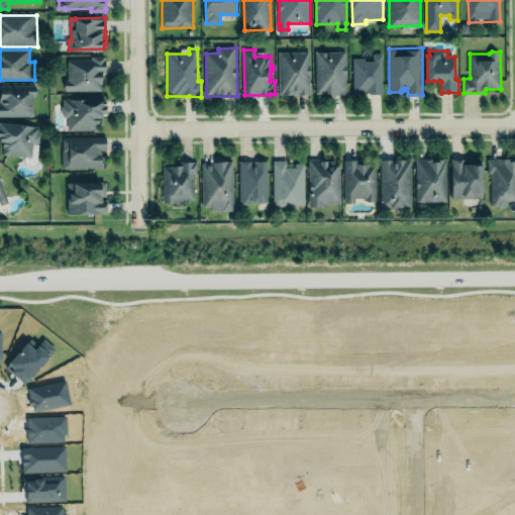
[(311,55),(280,54),(279,97),(310,97),(311,55)]
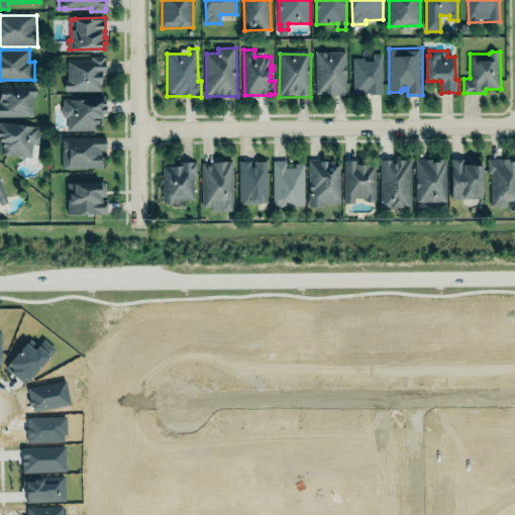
[(347,54),(316,54),(316,96),(346,97),(347,54)]
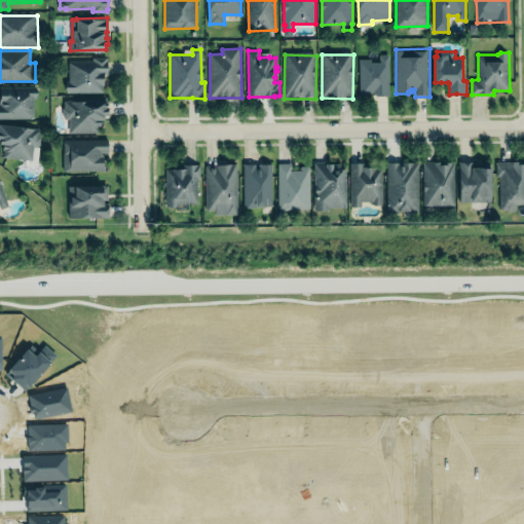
[(360,62),(360,97),(389,98),(389,57),(380,57),(380,62),(360,62)]
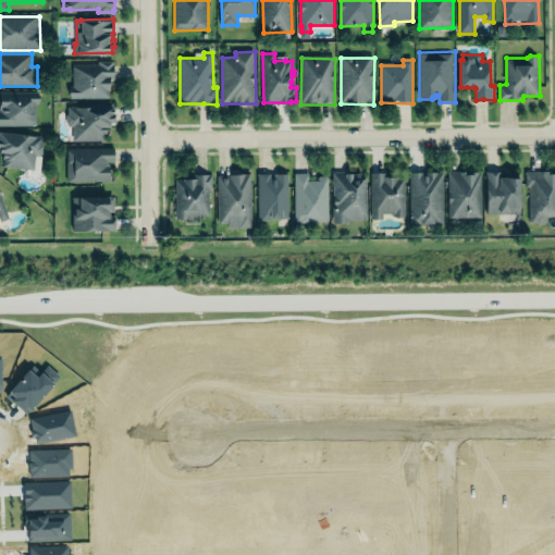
[(72,66),(72,100),(112,100),(112,63),(99,62),(99,66),(72,66)]
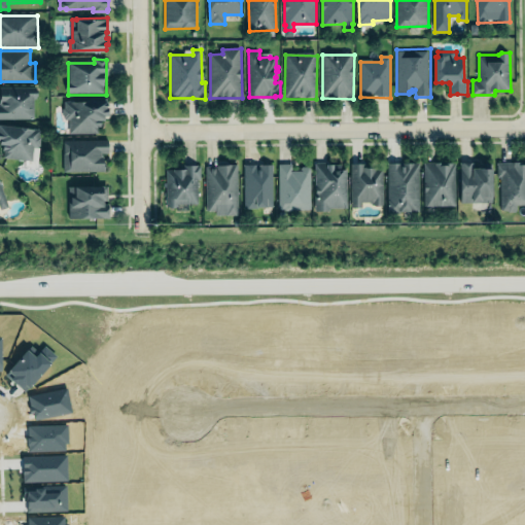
[(0,89),(1,111),(0,111),(0,118),(35,118),(35,98),(37,98),(37,88),(0,89)]
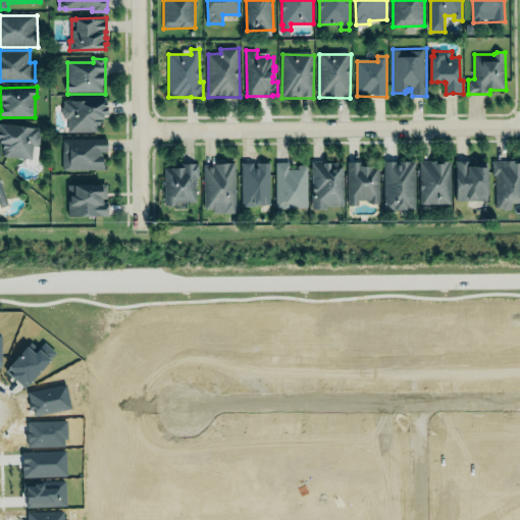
[(69,132),(69,118),(64,118),(64,116),(63,116),(63,106),(64,106),(64,100),(91,99),(91,97),(105,97),(105,99),(106,99),(106,101),(105,101),(105,106),(107,106),(107,113),(103,113),(103,117),(100,117),(100,124),(98,124),(98,132),(69,132)]
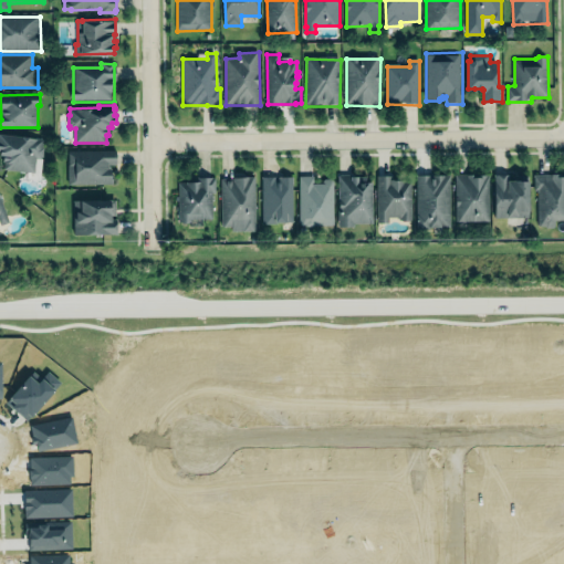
[(0,133),(45,138),(43,158),(38,158),(35,173),(6,169),(6,163),(0,158),(0,133)]
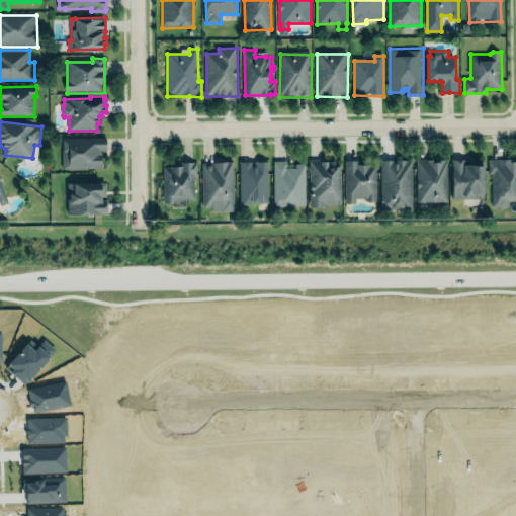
[(103,168),(64,169),(63,137),(107,137),(107,151),(99,150),(100,154),(102,154),(102,159),(103,159),(103,168)]
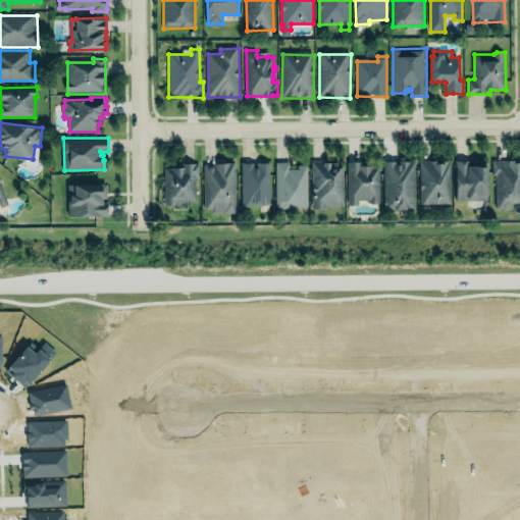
[(242,161),(271,161),(271,204),(256,205),(256,207),(242,207),(242,161)]
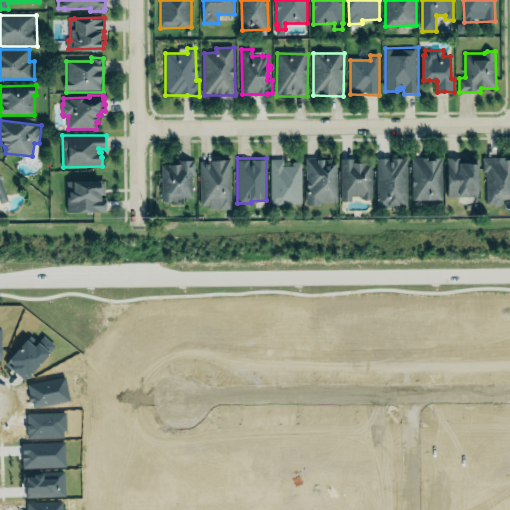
[(271,159),(272,203),(277,203),(278,205),(284,205),(286,203),(303,203),(302,163),(300,161),(295,162),(292,163),(292,165),(285,165),(285,158),(271,159)]
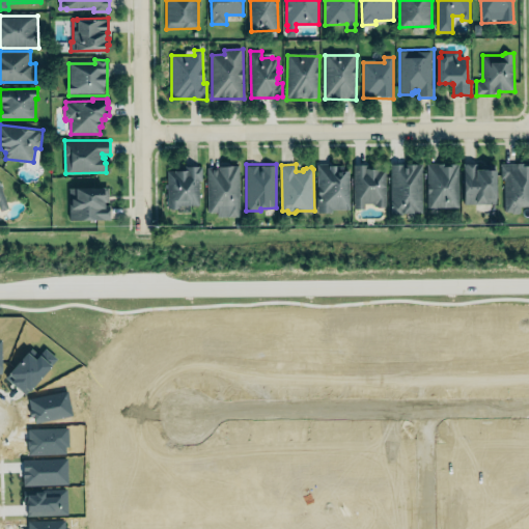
[(391,164),(392,215),(404,215),(404,214),(424,213),(423,164),(417,164),(405,164),(401,165),(401,164),(391,164)]
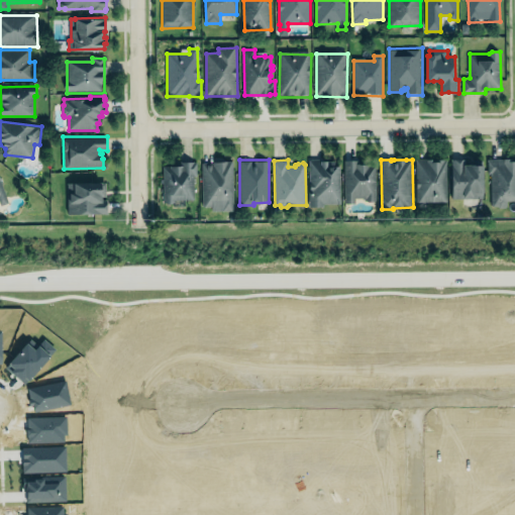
[(203,163),(214,163),(214,162),(224,162),(224,161),(227,161),(233,161),(233,211),(212,211),(212,206),(203,206),(203,163)]
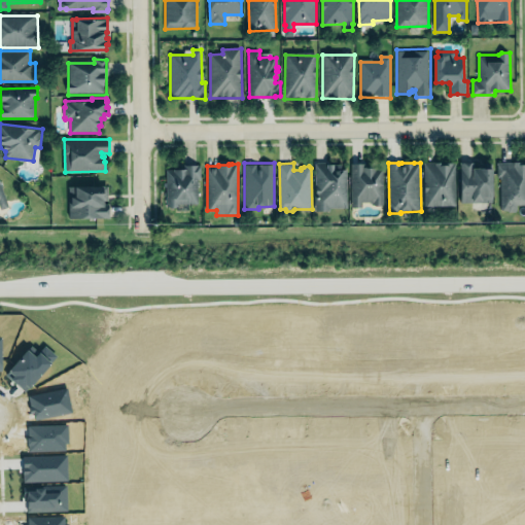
[(351,164),(352,208),(363,208),(363,202),(376,202),(376,207),(384,207),(384,168),(362,168),(362,164),(351,164)]
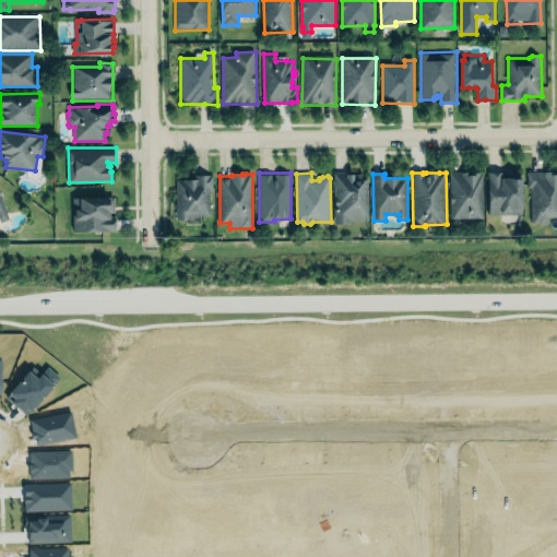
[(483,221),(484,174),(450,174),(450,220),(483,221)]
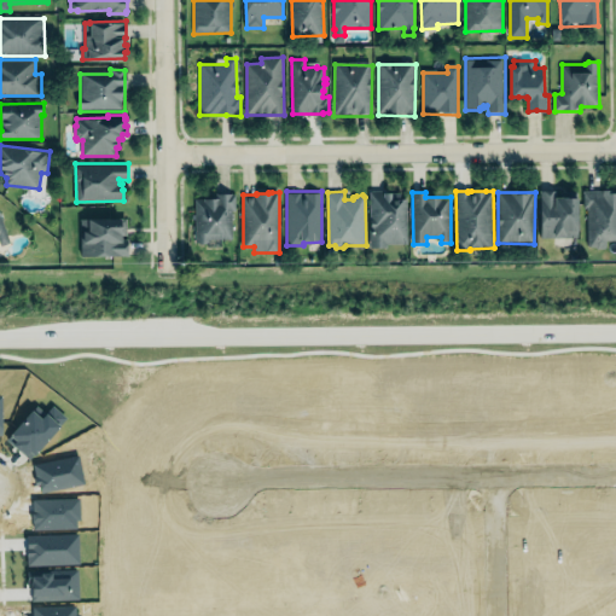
[(556,192),(540,193),(541,239),(577,239),(577,196),(557,196),(556,192)]
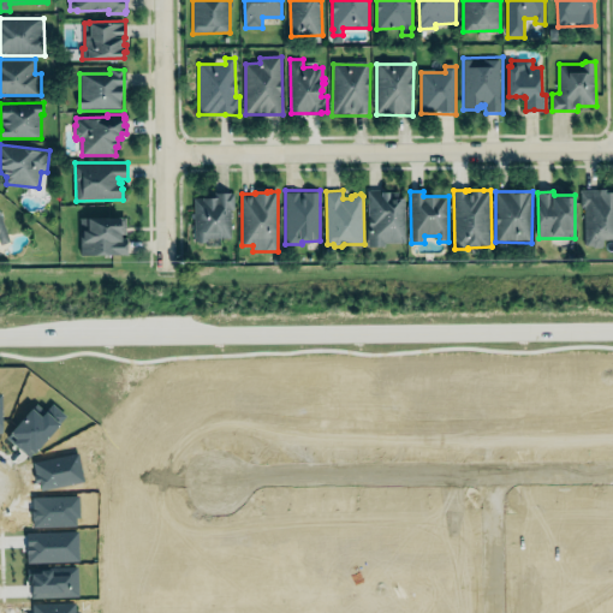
[(612,191),(583,192),(584,249),(603,249),(603,242),(612,240),(612,191)]
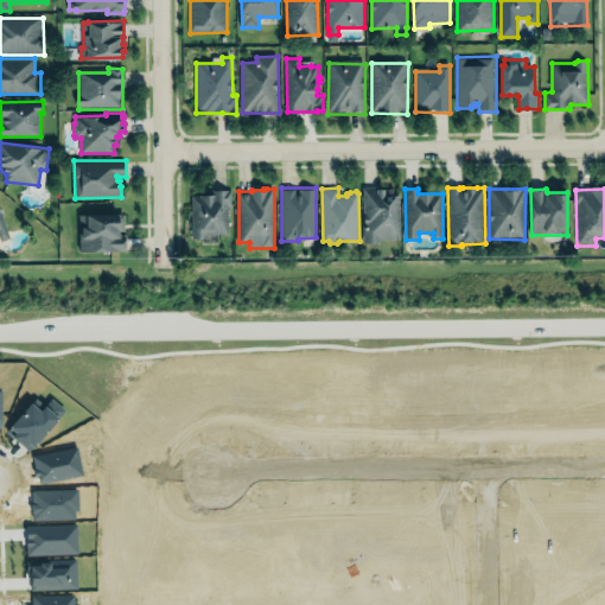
[(363,243),(400,243),(401,191),(363,191),(363,243)]
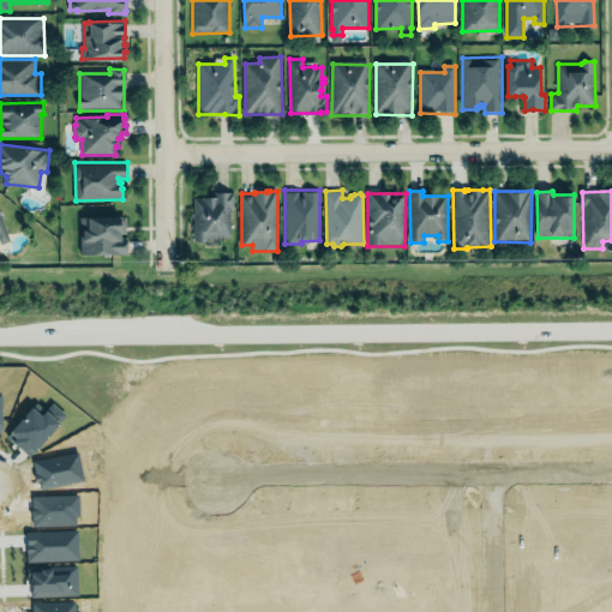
[(195,199),(195,241),(233,241),(232,195),(216,195),(216,199),(195,199)]
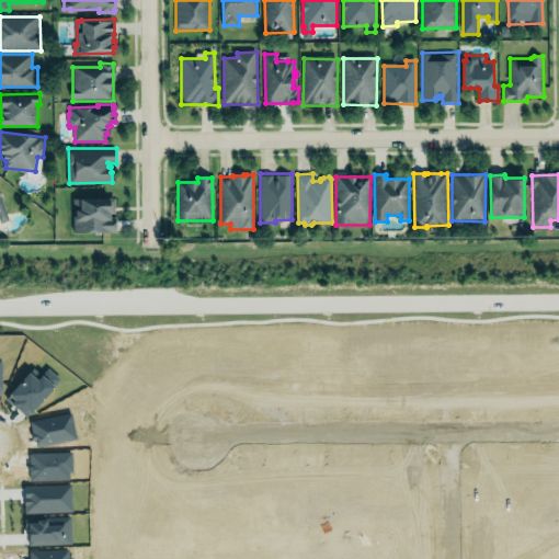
[(0,193),(10,219),(2,221),(0,217),(0,193)]
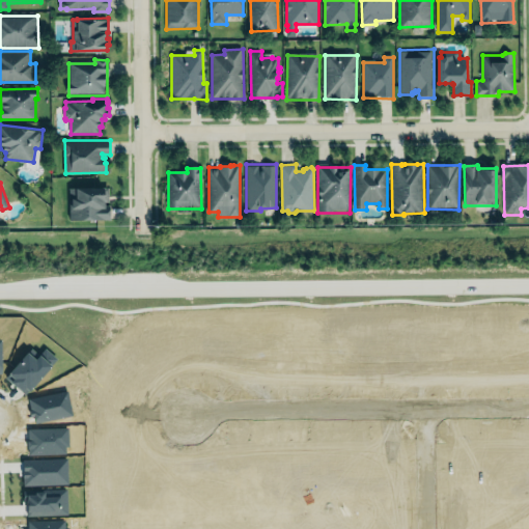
[(68,186),(110,186),(110,202),(105,202),(105,204),(111,204),(111,221),(68,221),(68,186)]
